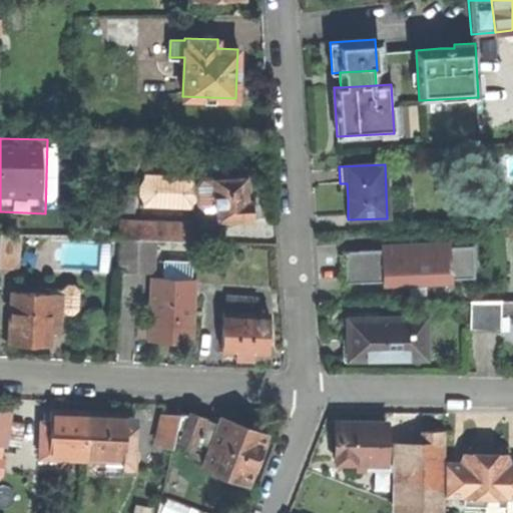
[(193,203),(196,199),(195,183),(194,180),(194,174),(142,173),(142,179),(138,185),(138,194),(142,200),(141,206),(193,208),(193,203)]
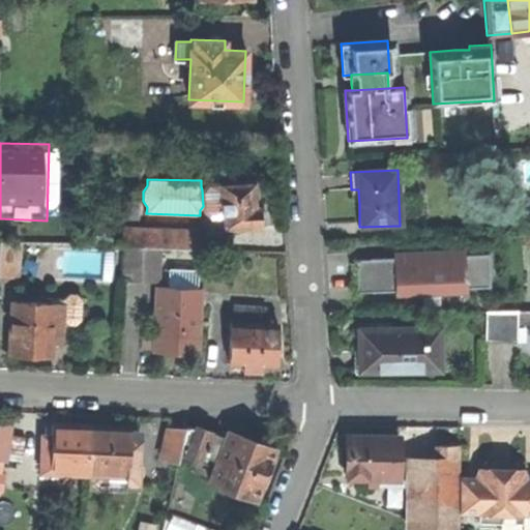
[(218,182),(221,212),(221,228),(260,227),(260,224),(264,219),(264,210),(257,203),(256,195),(255,180),(218,182)]
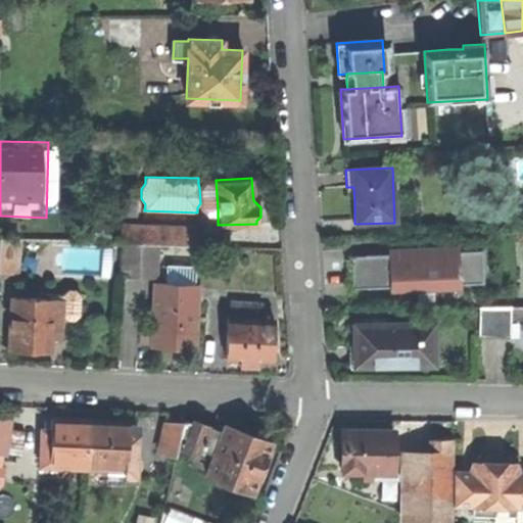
[(207,210),(218,209),(216,180),(205,180),(199,187),(200,203),(207,210)]
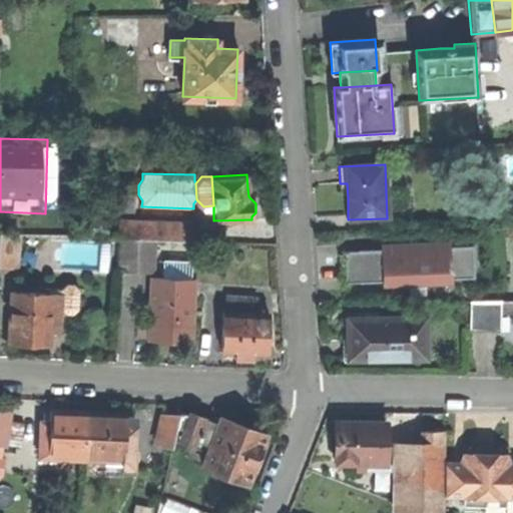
[(118,237),(121,237),(154,239),(190,240),(191,223),(119,220),(118,237)]
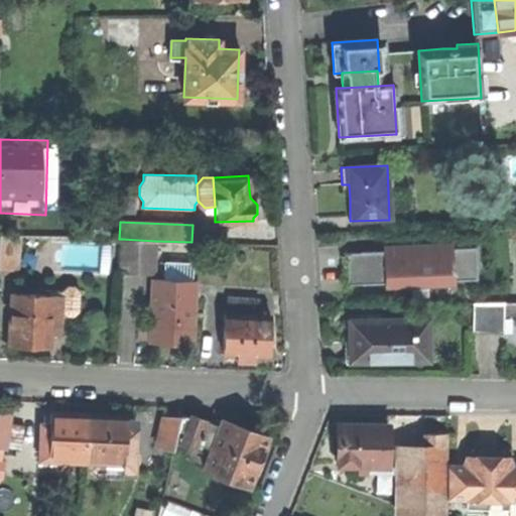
[(0,266),(18,268),(19,236),(0,235),(0,266)]
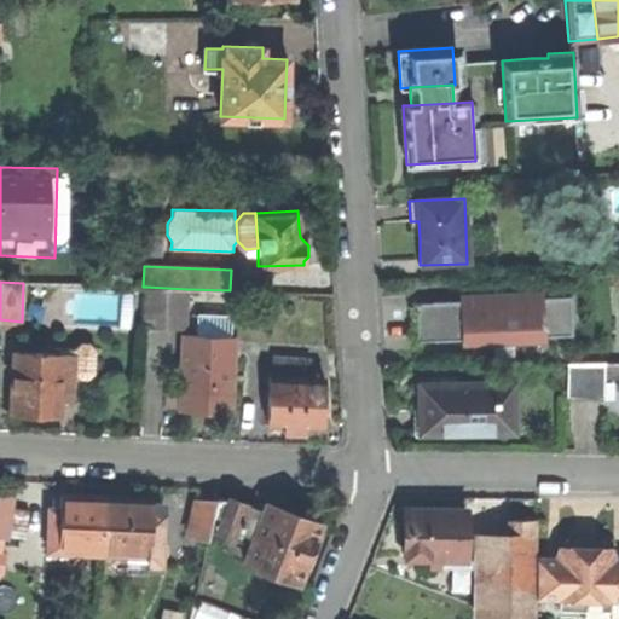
[(166,304),(185,305),(186,289),(146,287),(145,327),(165,327),(166,304)]
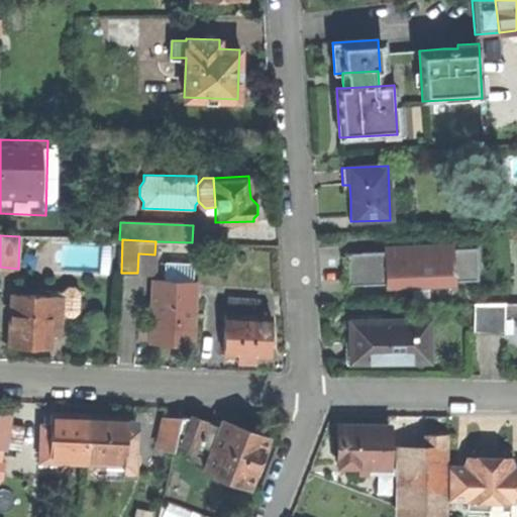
[(454,285),(454,281),(452,247),(452,243),(403,245),(385,246),(385,250),(387,283),(387,288),(454,285)]
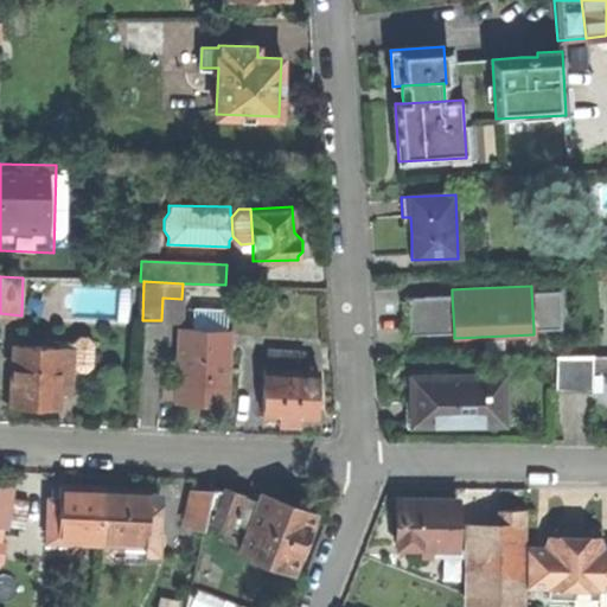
[(531,291),(534,330),(562,328),(560,289),(531,291)]
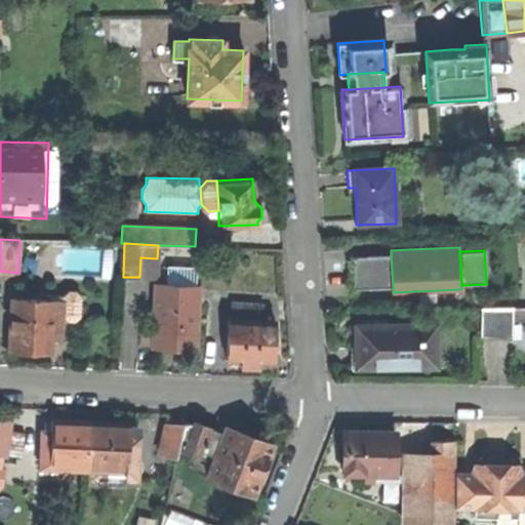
[(354,289),(393,287),(391,254),(352,256),(354,289)]
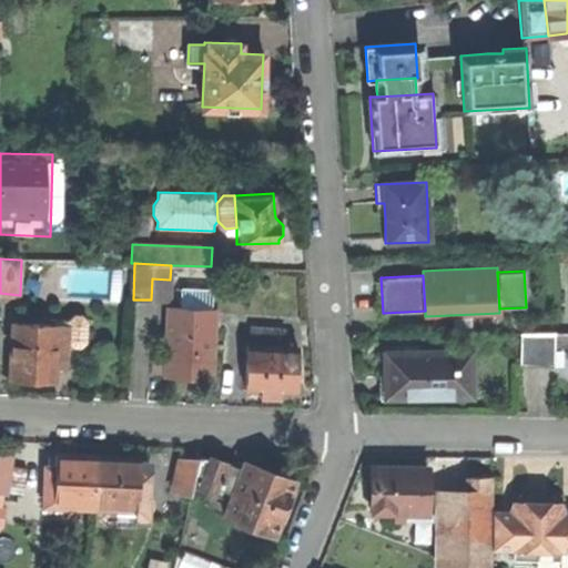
[(169,301),(170,280),(152,279),(151,300),(169,301)]
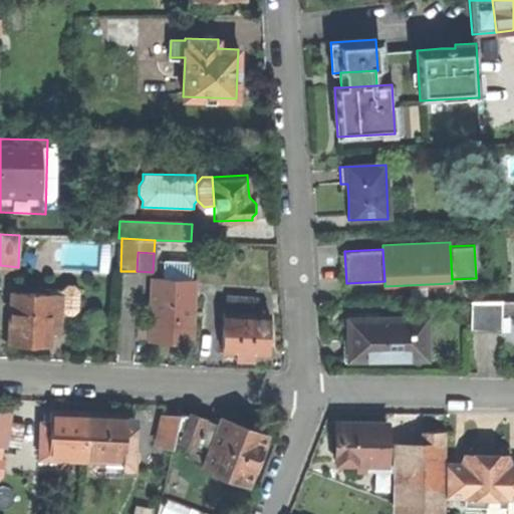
[(160,278),(192,279),(193,262),(161,261),(160,278)]
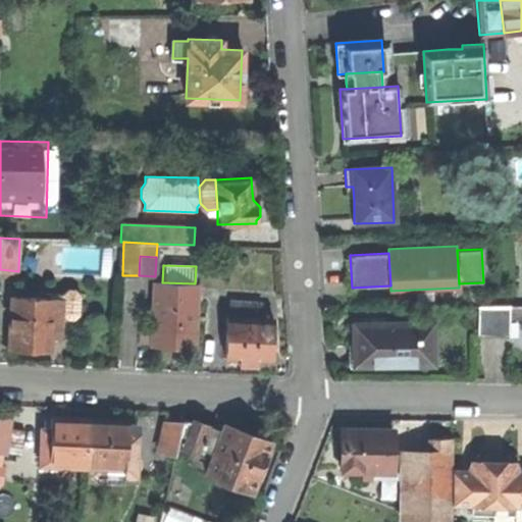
[(198,283),(195,283),(162,282),(156,282),(155,306),(154,306),(152,346),(178,347),(196,347),(198,283)]
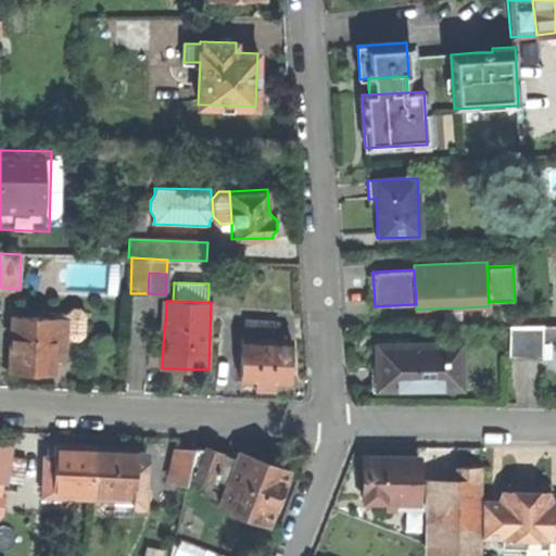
[(66,314),(66,318),(65,335),(72,340),(78,340),(85,333),(86,313),(80,307),(72,307),(66,314)]
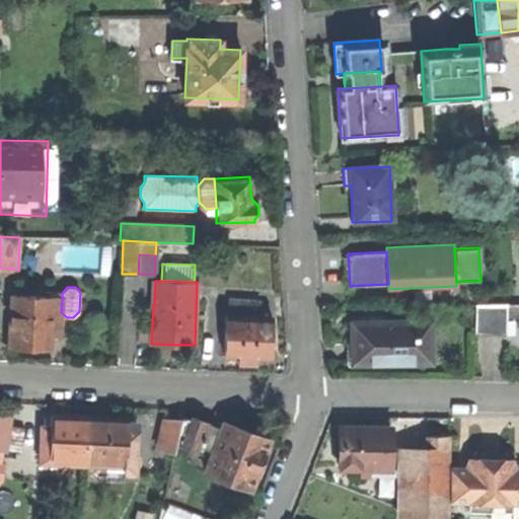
[(30,347),(50,348),(51,334),(60,335),(61,312),(62,297),(11,295),(9,346),(30,347)]
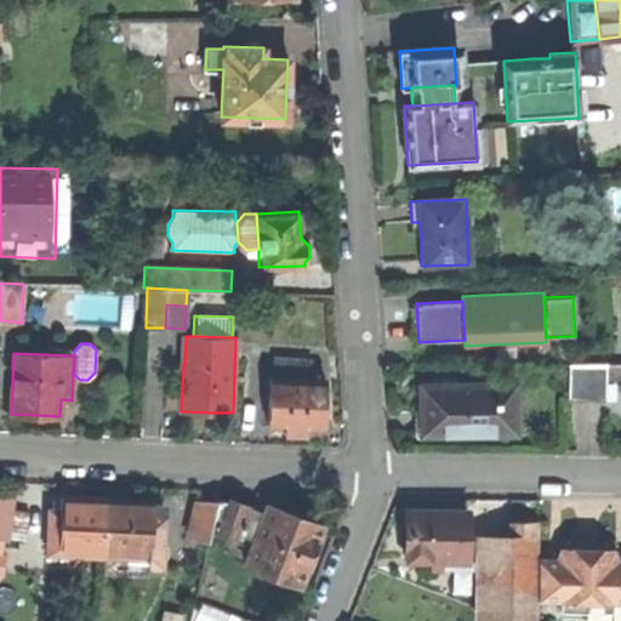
[(275,359),(274,377),(309,380),(311,362),(275,359)]
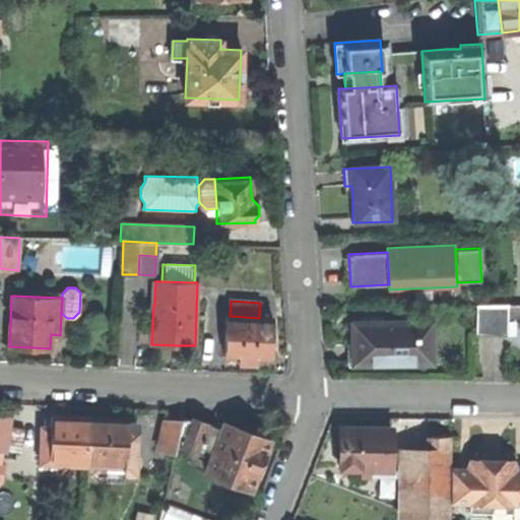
[(519,306),(475,307),(474,337),(507,337),(507,320),(519,319),(519,306)]
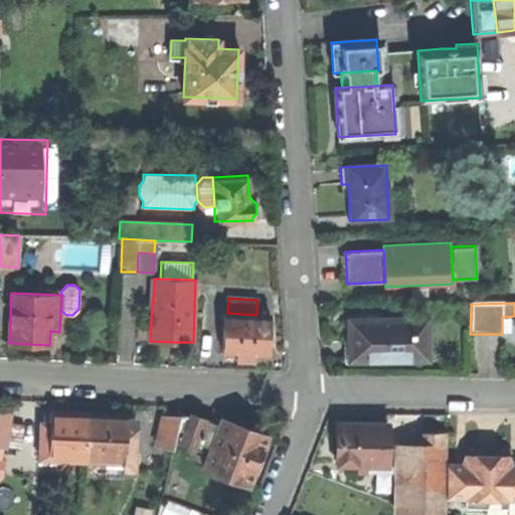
[(256,315),(227,313),(224,313),(222,353),(235,354),(235,359),(252,360),(252,355),(268,356),(269,337),(270,315),(256,315)]
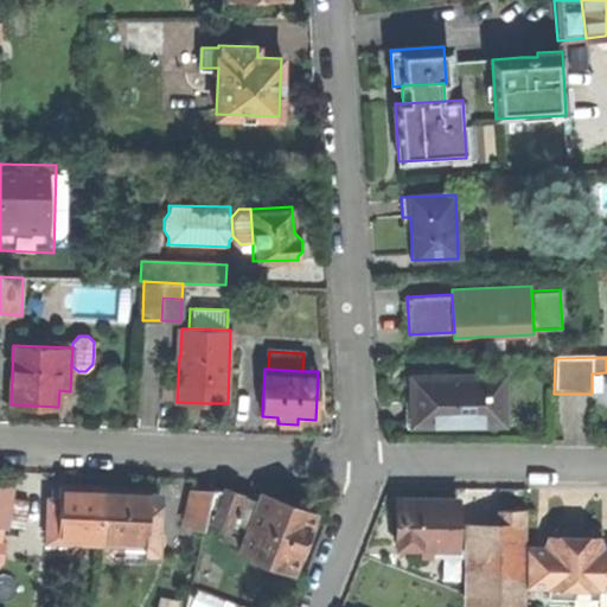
[(504,425),(503,374),(413,375),(413,388),(411,401),(416,401),(416,425),(504,425)]
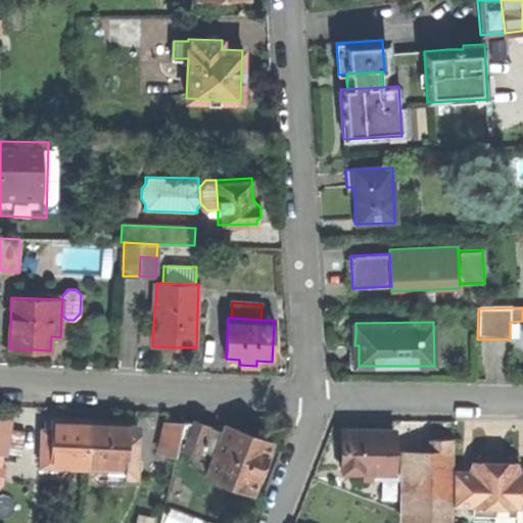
[(0,433),(8,434),(9,429),(11,418),(0,416),(0,433)]
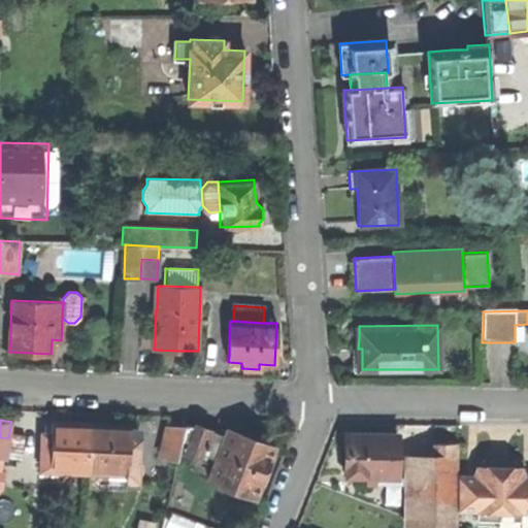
[(52,434),(51,470),(88,472),(90,423),(62,422),(53,421),(52,434)]
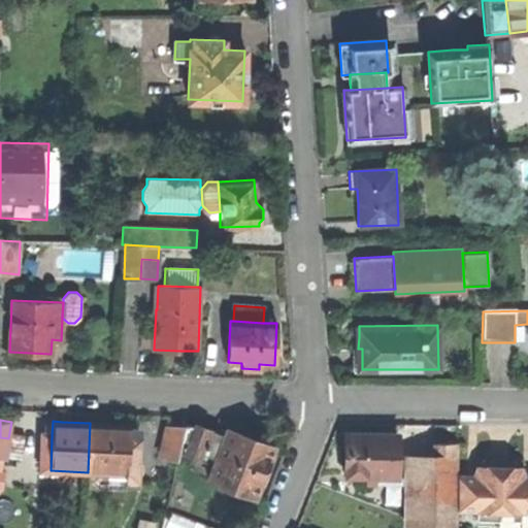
[(127,473),(128,437),(129,424),(110,424),(90,423),(88,472),(127,473)]
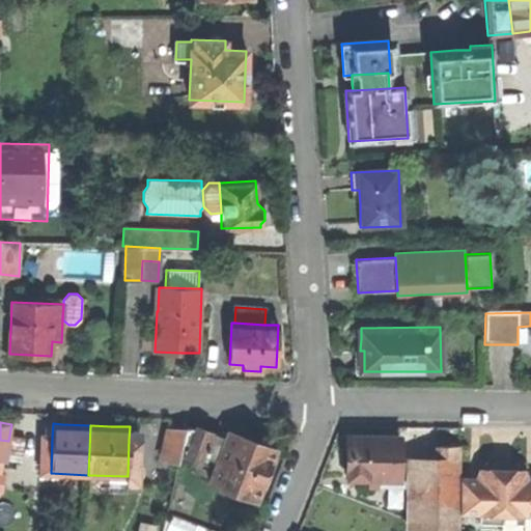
[(202,464),(214,432),(200,427),(186,426),(185,428),(178,453),(202,464)]
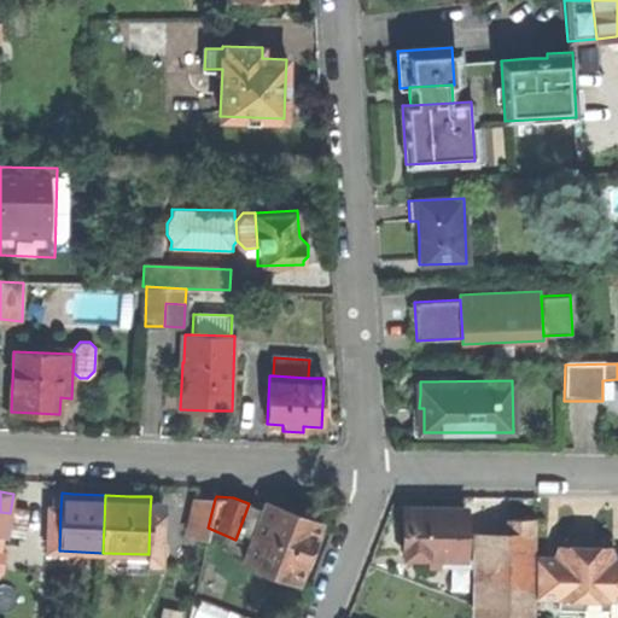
[(208,528),(215,499),(194,500),(187,534),(205,538),(208,528)]
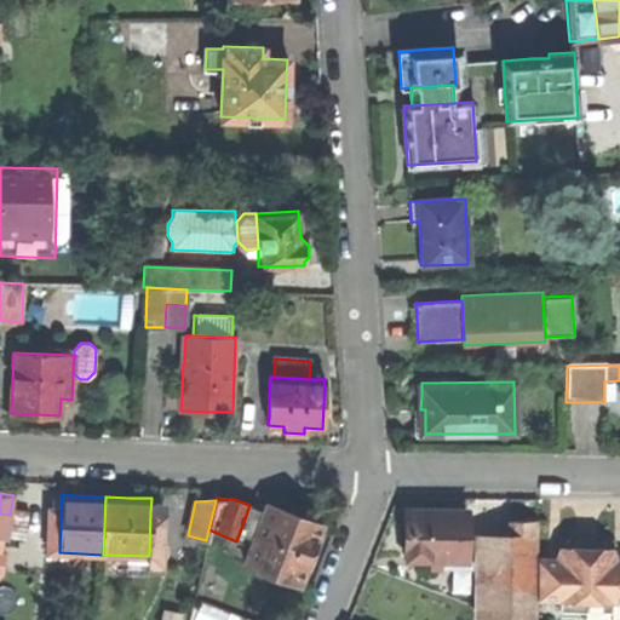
[(250,505),(236,541),(251,547),(264,511),(250,505)]
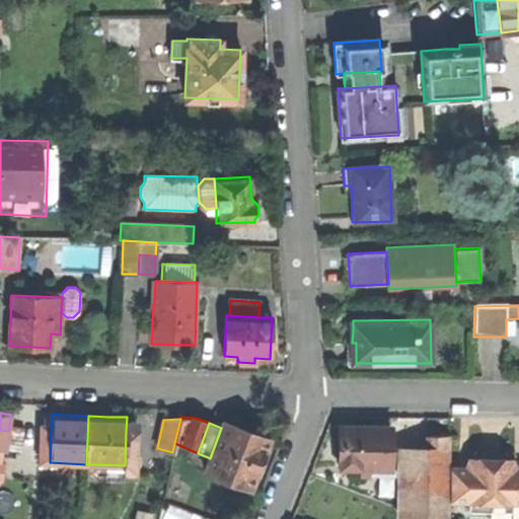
[(205,470),(251,488),(261,464),(270,440),(223,423),(221,428),(210,458),(205,470)]
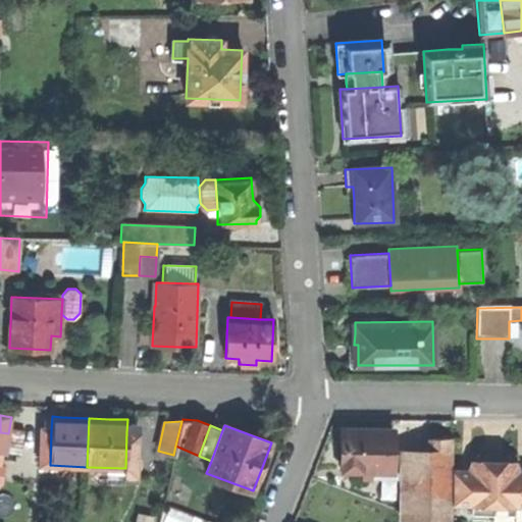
[(24,430),(9,428),(8,433),(6,451),(20,453),(24,430)]
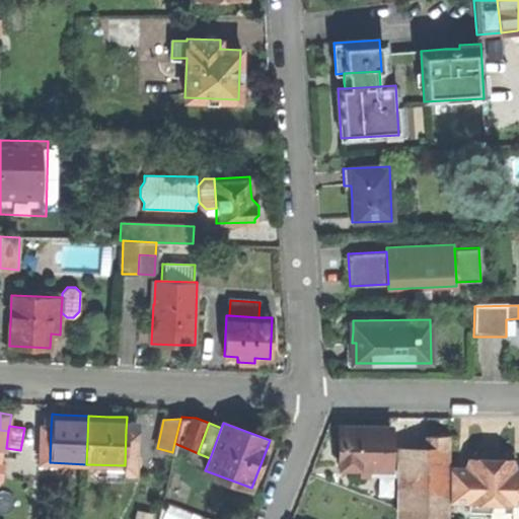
[(50,462),(51,427),(40,426),(39,468),(50,468),(50,462)]
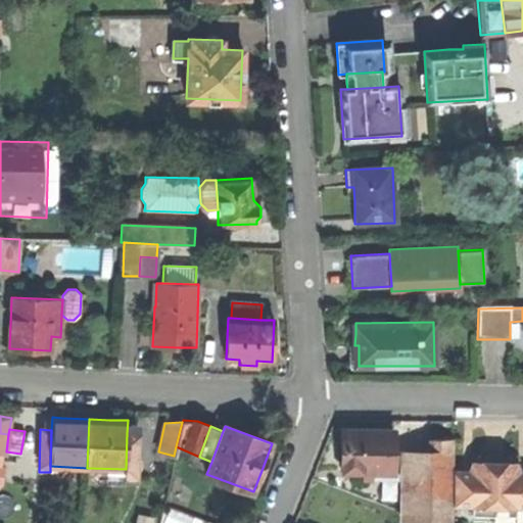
[(392,432),(342,431),(341,472),(355,472),(391,473),(392,432)]
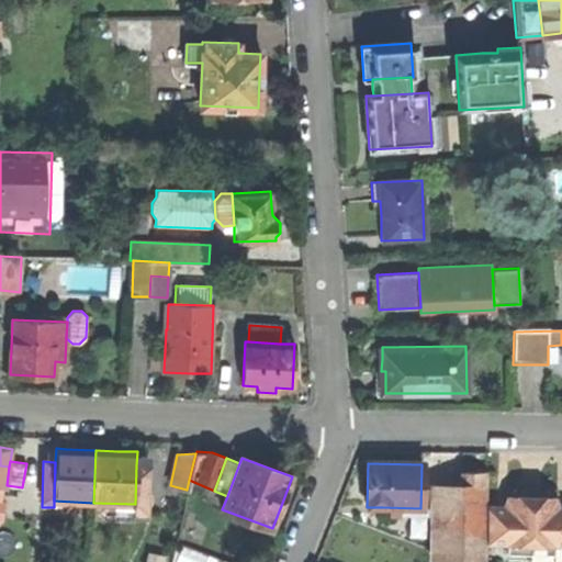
[(7,485),(9,467),(0,465),(0,487),(6,490),(7,485)]
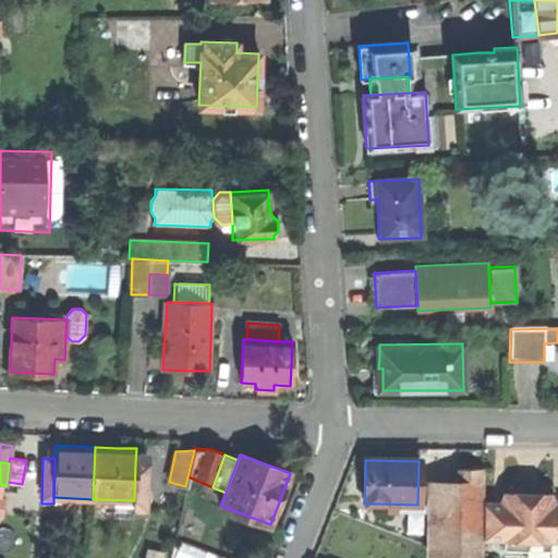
[(135,462),(134,500),(133,508),(145,508),(147,463),(135,462)]
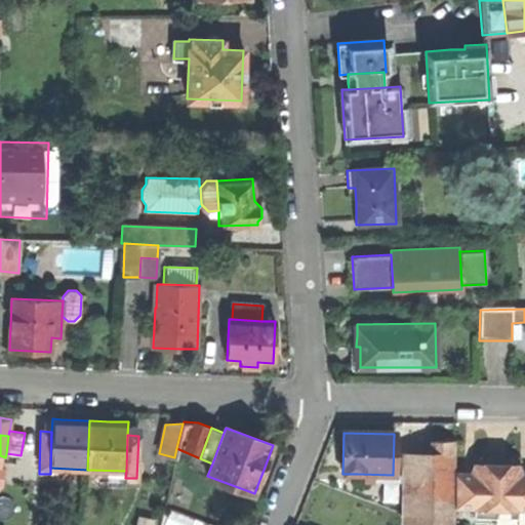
[(451,524),(452,442),(432,442),(431,524),(451,524)]
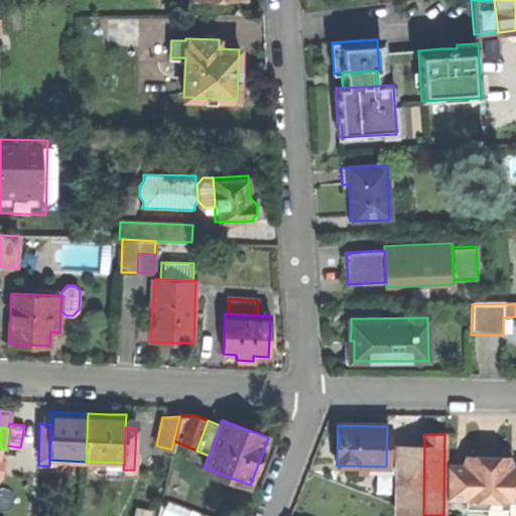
[(462,466),(446,466),(445,500),(465,500),(465,509),(506,510),(508,500),(515,499),(515,467),(511,467),(509,458),(499,462),(487,466),(477,461),(466,456),(462,466)]
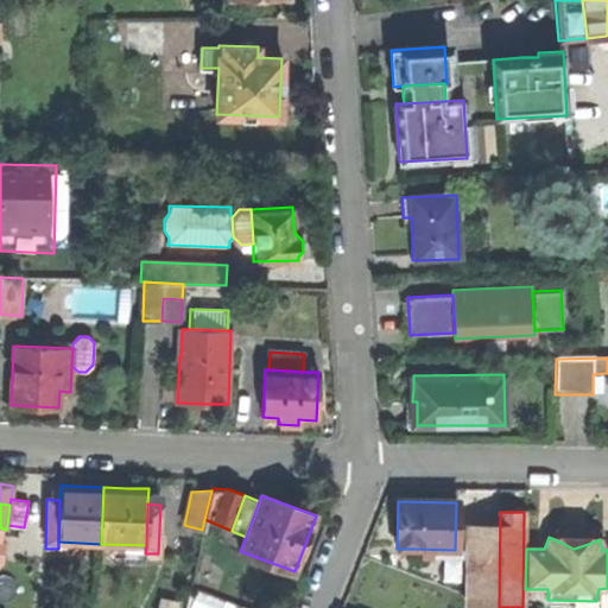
[(200,594),(195,607),(225,607),(227,601),(200,594)]
